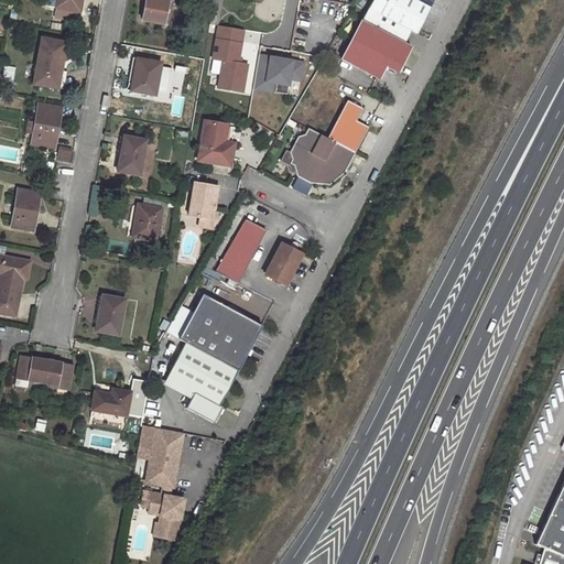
[(77,12),(78,0),(44,0),(44,6),(56,8),(55,17),(72,20),(74,11),(77,12)]
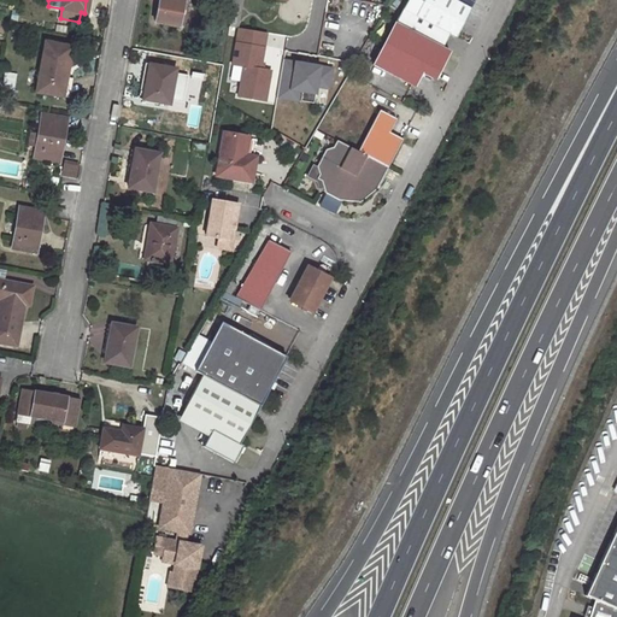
[(180,27),(183,0),(159,0),(156,22),(180,27)]
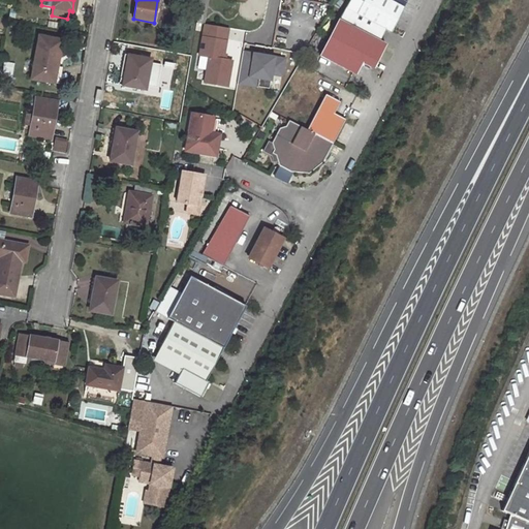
[(205,24),(209,0),(201,0),(200,6),(197,23),(205,24)]
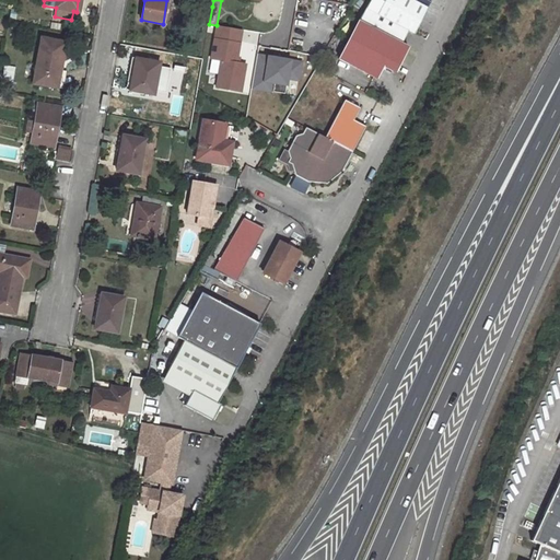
[(383,2),(380,0),(369,0),(360,21),(403,43),(408,31),(376,15),(383,2)]
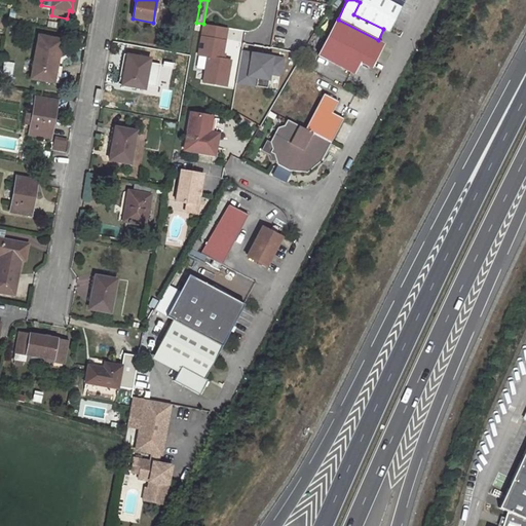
[(401,8),(384,0),(361,0),(360,2),(353,14),(383,29),(388,32),(396,17),(401,8)]
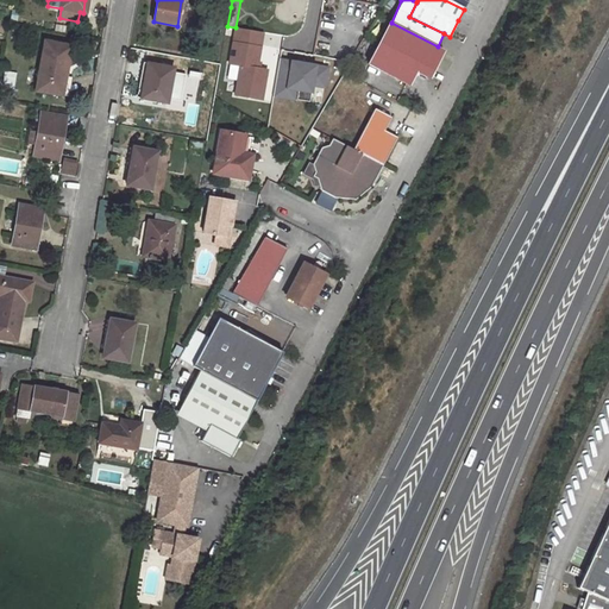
[(391,23),(390,22),(369,64),(408,86),(415,71),(428,79),(433,70),(444,50),(438,46),(391,23)]
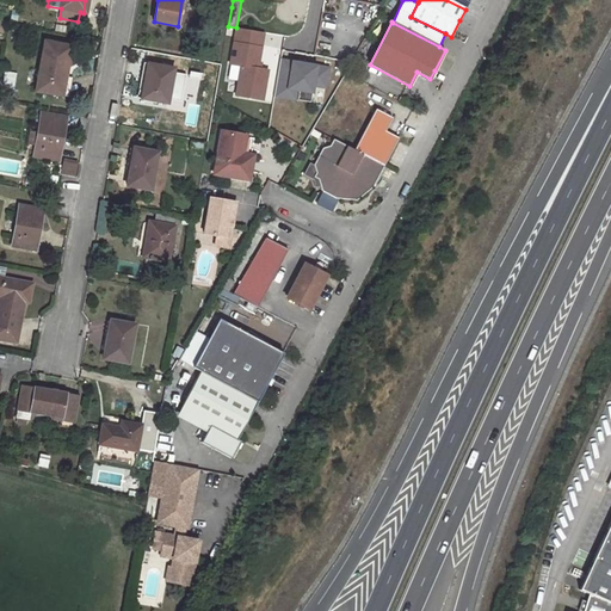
[(258,69),(263,32),(232,29),(226,67),(235,68),(232,98),(261,103),(266,71),(258,69)]
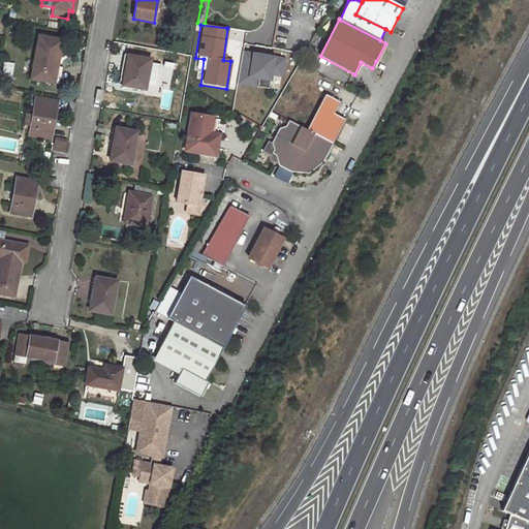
[(53,83),(55,67),(57,68),(62,40),(39,36),(31,80),(53,83)]
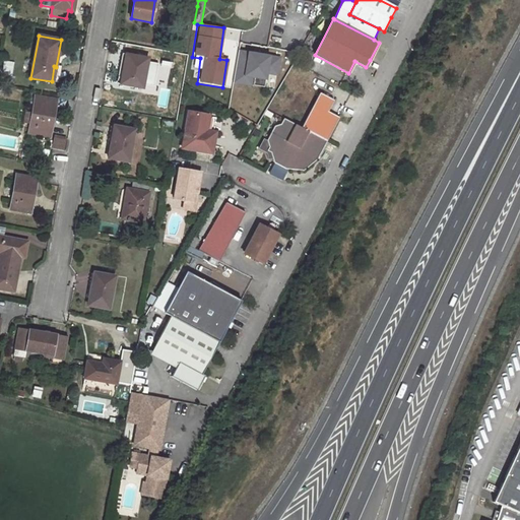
[(232,82),(273,90),(279,58),(237,51),(232,82)]
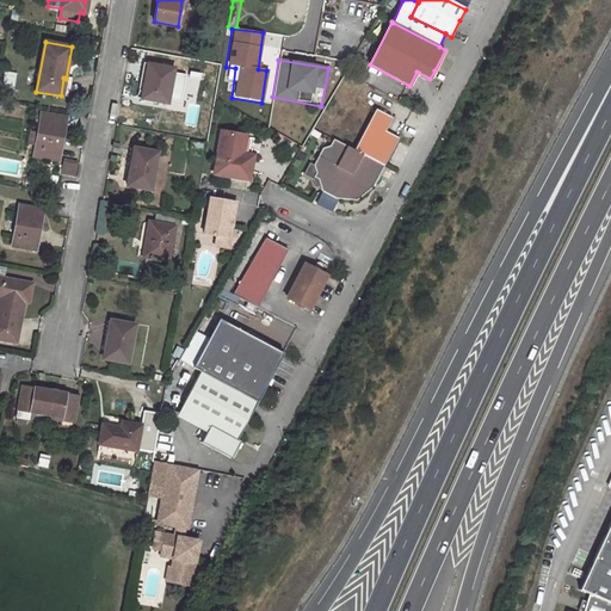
[(142,100),(168,104),(174,68),(148,65),(142,100)]
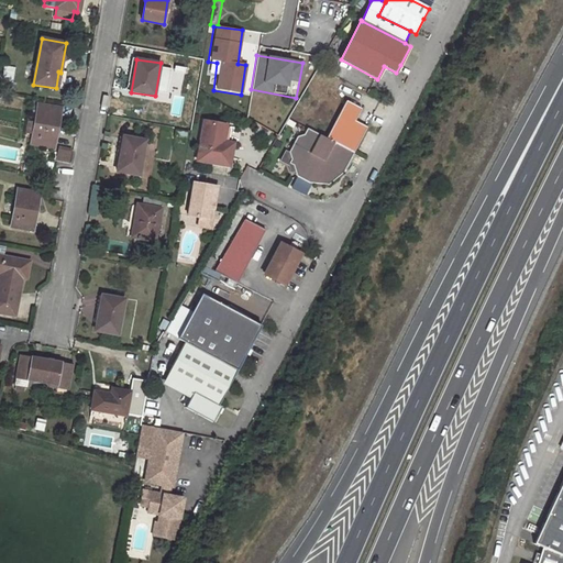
[(64,90),(67,74),(61,73),(58,72),(56,88),(64,90)]
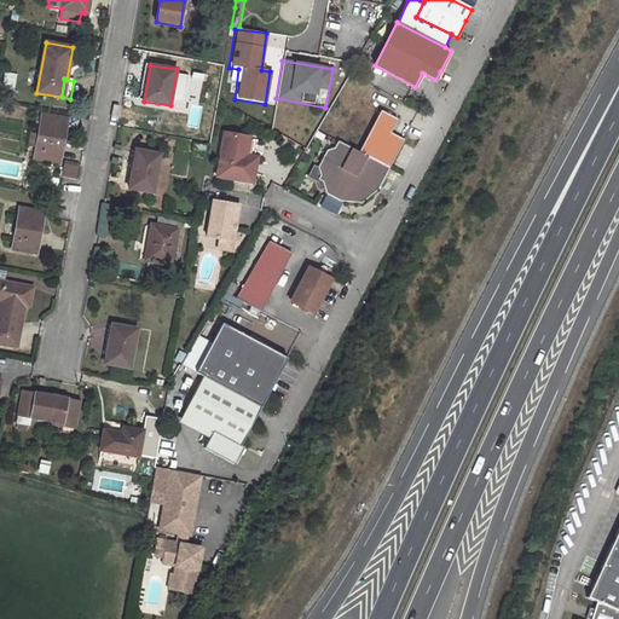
[(381,110),(359,152),(337,142),(335,149),(327,150),(318,167),(320,175),(318,179),(323,181),(327,194),(340,201),(362,203),(379,189),(398,152),(404,140),(391,133),(398,120),(381,110)]
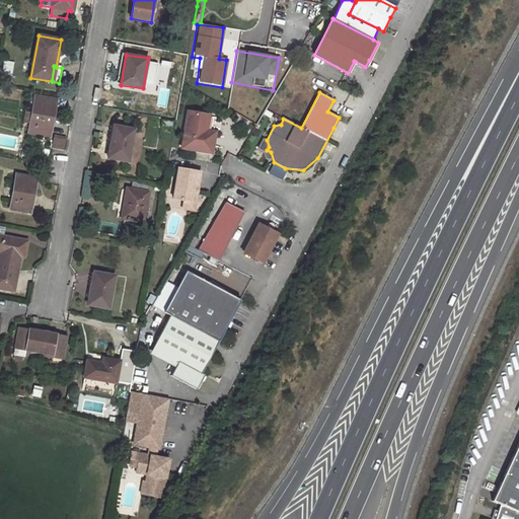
[(50,137),(56,106),(55,106),(56,99),(36,96),(35,102),(34,102),(32,114),(30,123),(29,133),(50,137)]
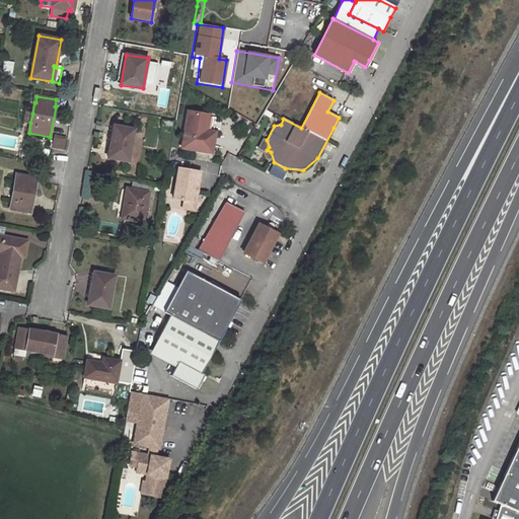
[(206,131),(208,116),(182,112),(177,151),(211,156),(215,132),(206,131)]
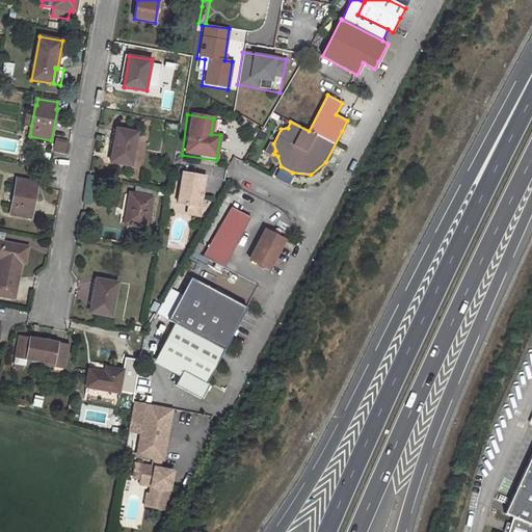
[(177,126),(166,124),(165,130),(176,132),(177,126)]
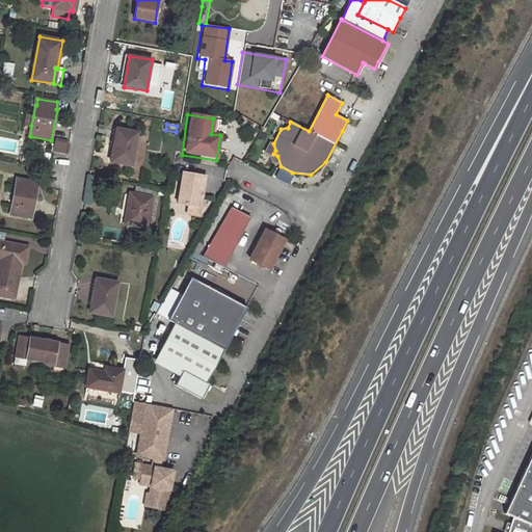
[(110,162),(132,166),(137,133),(120,130),(116,145),(113,144),(110,162)]
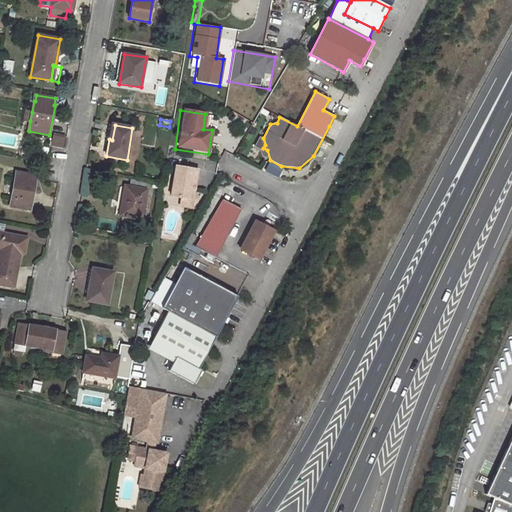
[(193,190),(194,184),(196,185),(199,170),(177,166),(171,196),(191,199),(192,190),(193,190)]
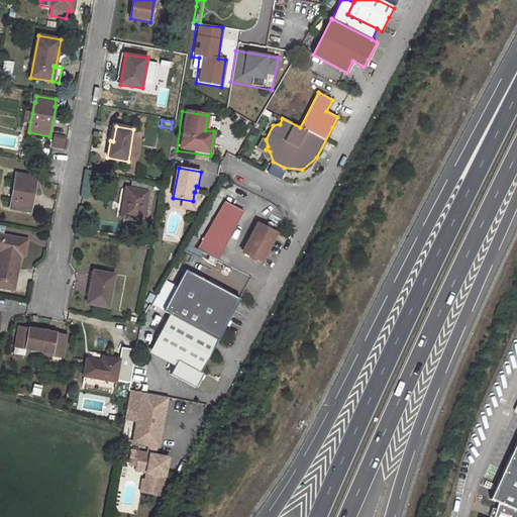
[(16,174),(10,208),(30,212),(36,177),(16,174)]
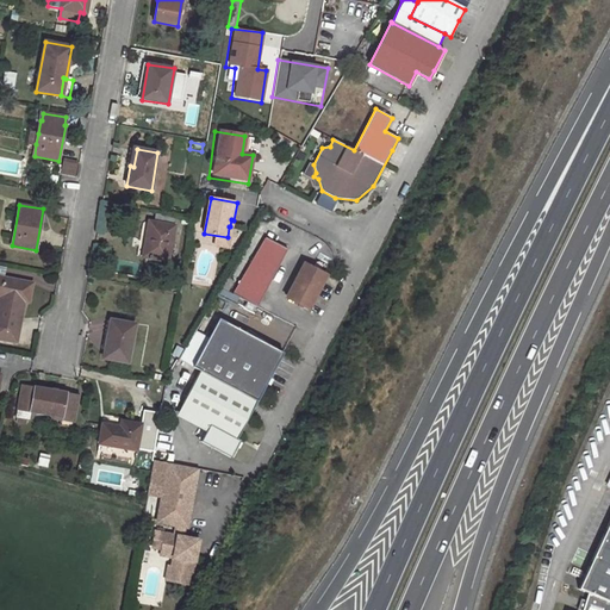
[(168,262),(175,226),(173,226),(173,223),(174,217),(155,213),(154,223),(149,222),(143,257),(168,262)]
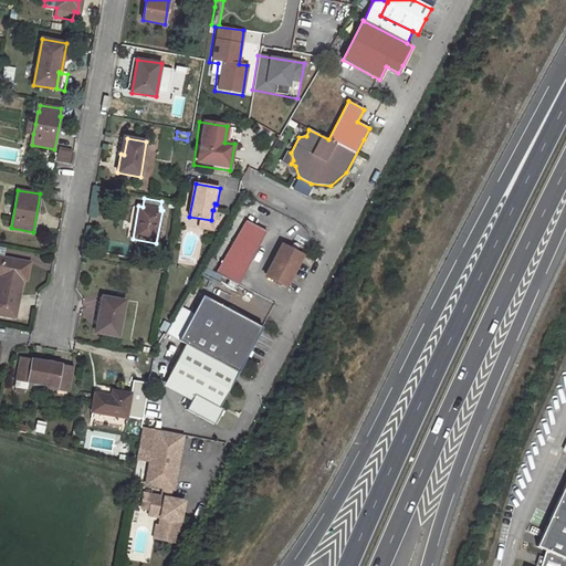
[(247,220),(217,273),(239,285),(268,231),(247,220)]
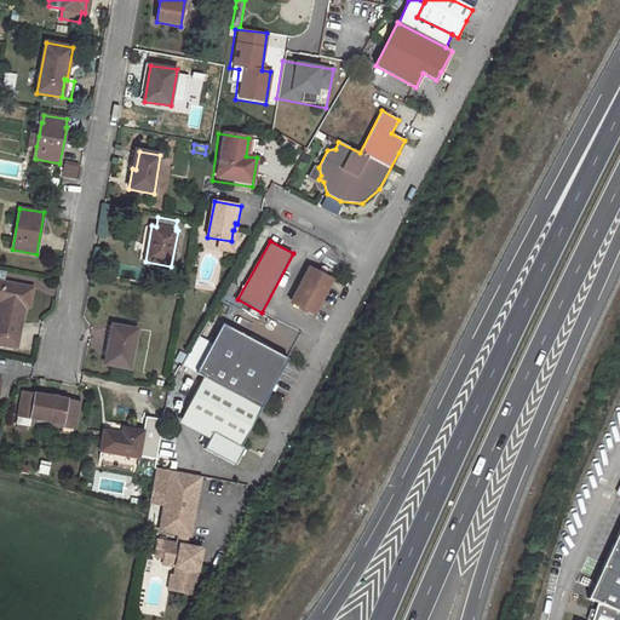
[(333,279),(310,267),(293,298),(294,303),(315,314),(323,297),(333,279)]
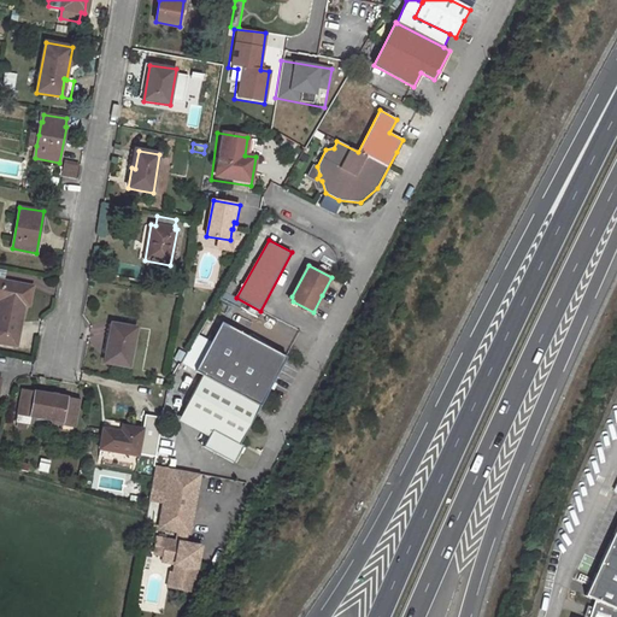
[(0,342),(17,346),(24,305),(29,306),(33,287),(0,280),(0,342)]
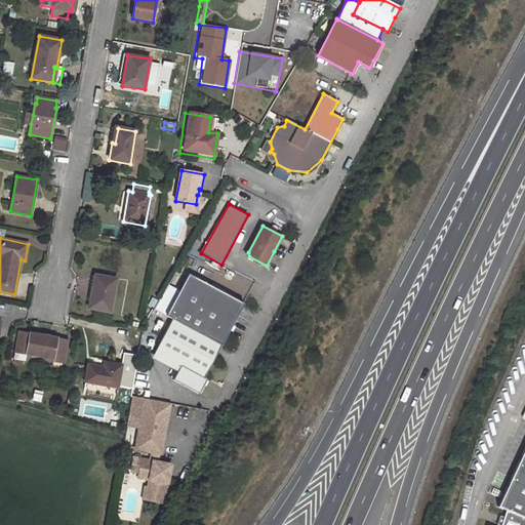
[(244,303),(189,274),(166,316),(173,320),(223,345),(236,319),(244,303)]
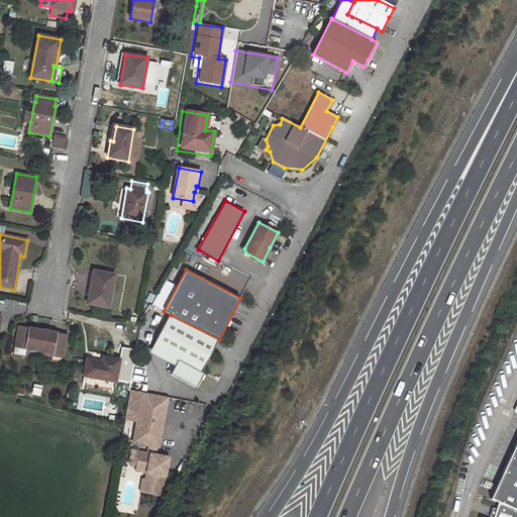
[(93,272),(87,303),(108,307),(114,275),(93,272)]
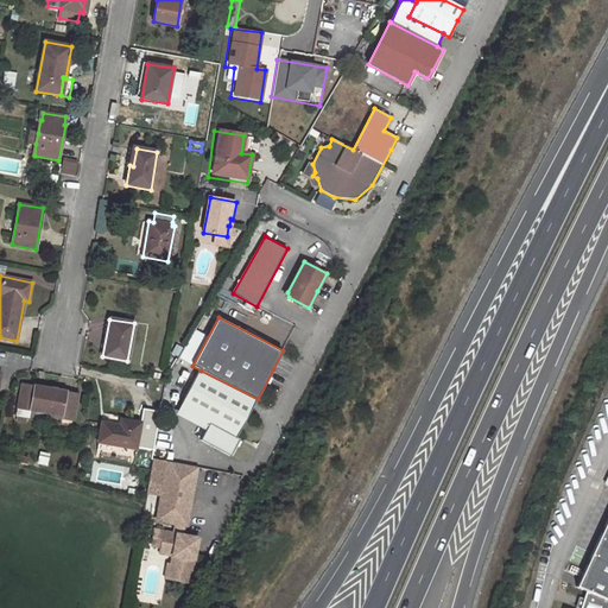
[(258,399),(201,371),(181,407),(210,423),(202,441),(232,456),(241,439),(238,437),(246,422),(258,399)]
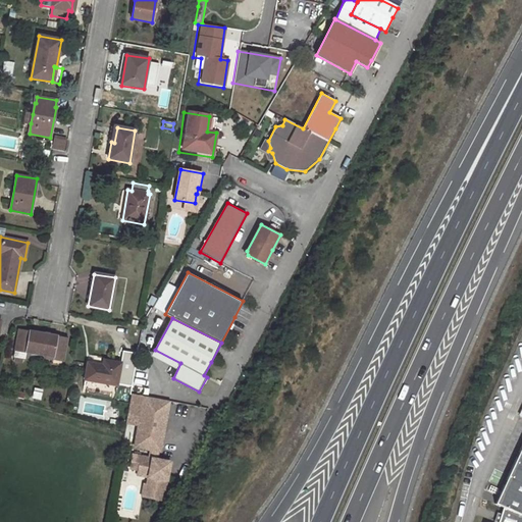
[(25,352),(53,357),(52,364),(61,366),(66,338),(19,329),(14,357),(24,359),(25,352)]
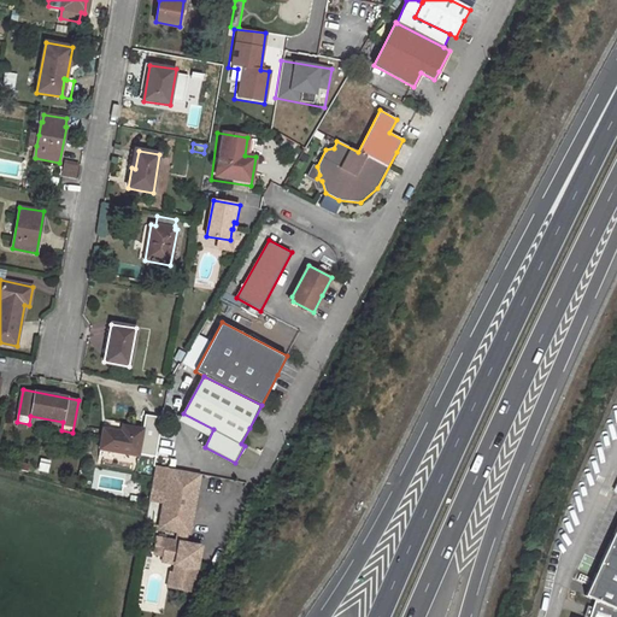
[(99,457),(136,464),(144,429),(105,422),(99,457)]
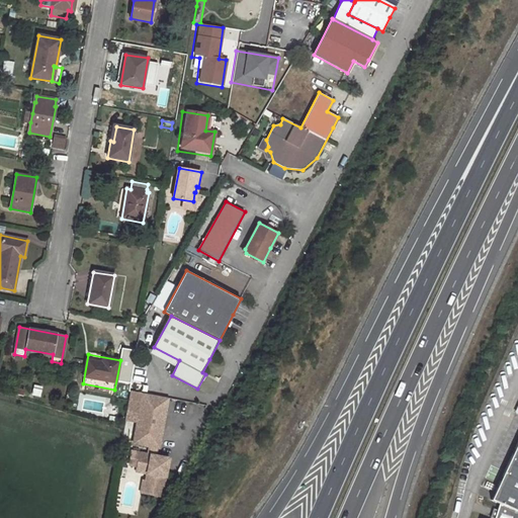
[(168,400),(144,395),(134,444),(150,447),(148,456),(140,454),(137,466),(148,468),(147,475),(145,483),(142,482),(140,493),(158,497),(160,487),(163,487),(168,460),(155,457),(156,448),(158,449),(168,400)]
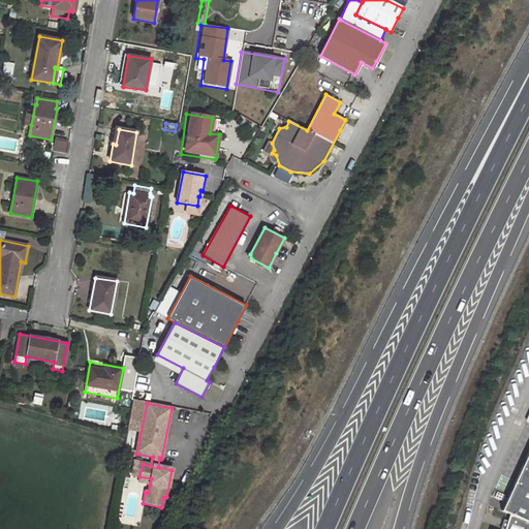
[(528,528),(528,449),(502,509),(511,512),(509,518),(504,517),(500,527),(506,528),(528,528)]
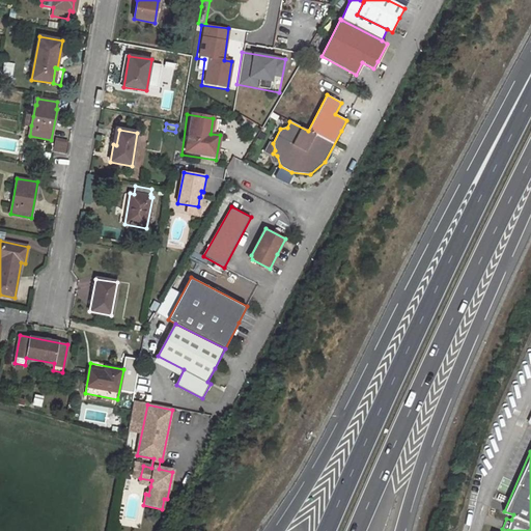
[(143,466),(135,464),(132,477),(140,478),(143,466)]
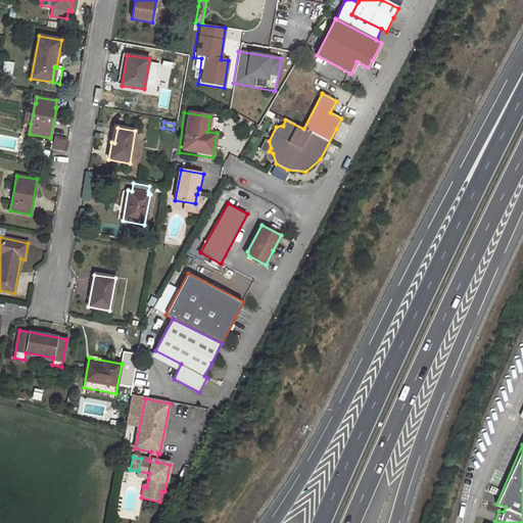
All buildings are outlined.
